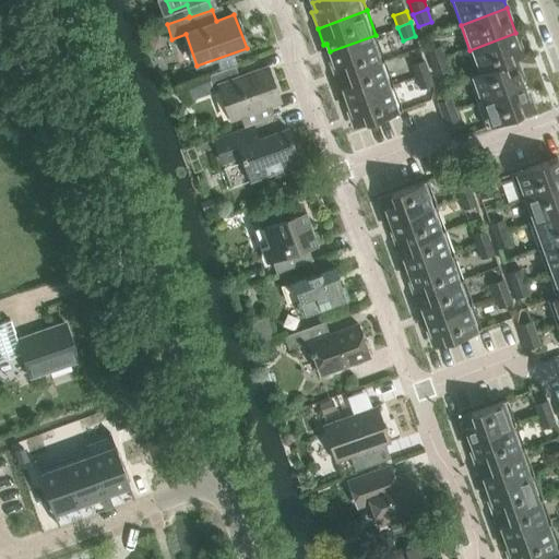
[(524,57),(515,33),(470,50),(478,74),(512,63),(514,62),(513,60),(524,57)]
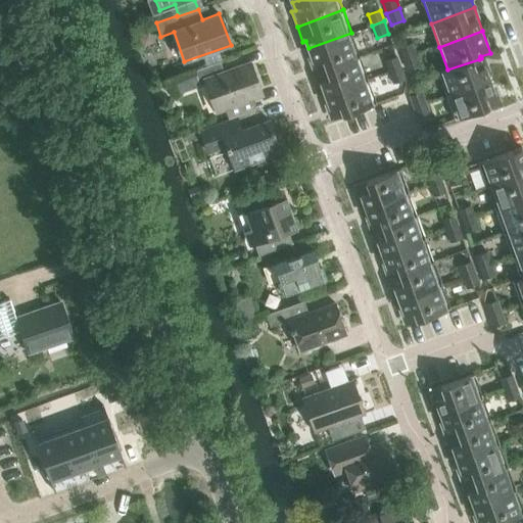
[(351,33),(308,48),(311,55),(307,56),(314,72),(360,55),(351,33)]
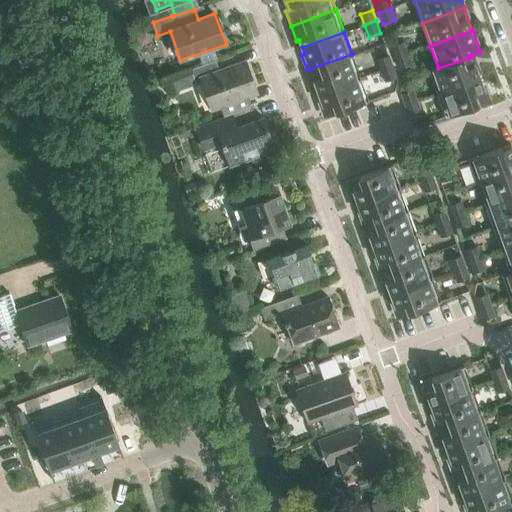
[(407,54),(402,42),(391,46),(396,58),(407,54)]
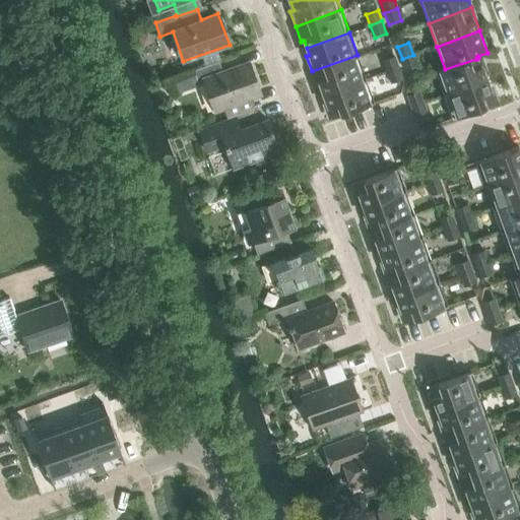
[(358,55),(312,71),(317,86),(320,85),(323,93),(366,78),(358,55)]
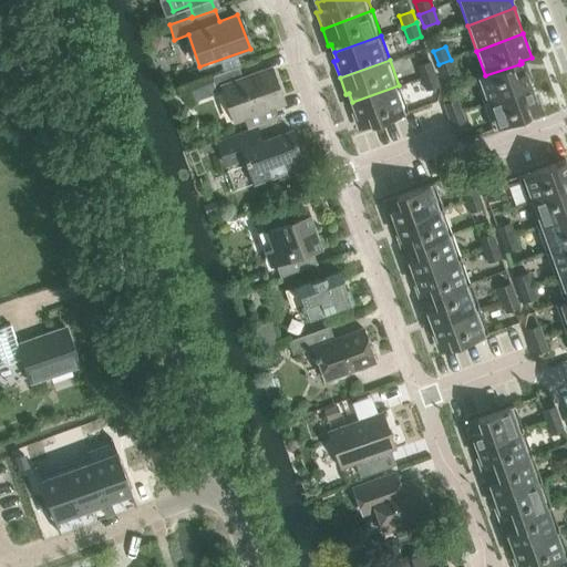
[(439,64),(442,74),(454,70),(451,60),(439,64)]
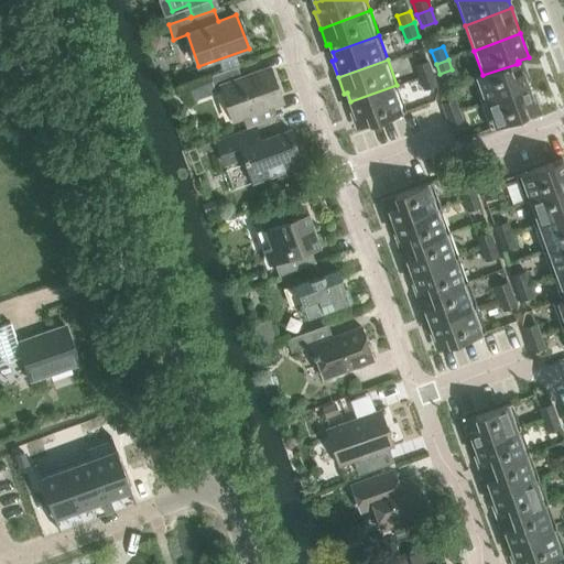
[(432,73),(427,61),(415,65),(420,77),(432,73)]
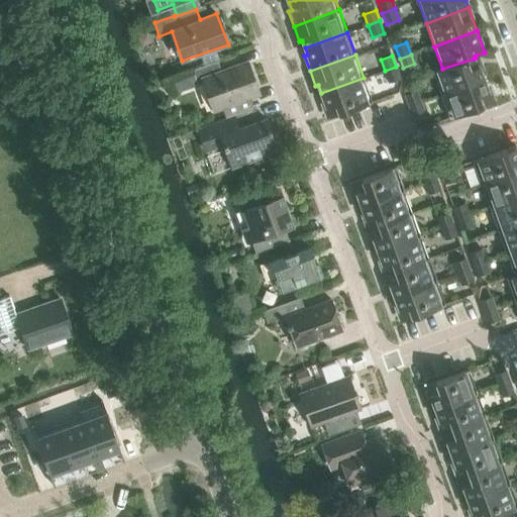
[(443,70),(433,73),(441,95),(486,79),(481,65),(479,66),(476,58),(474,59),(442,69),(443,70)]
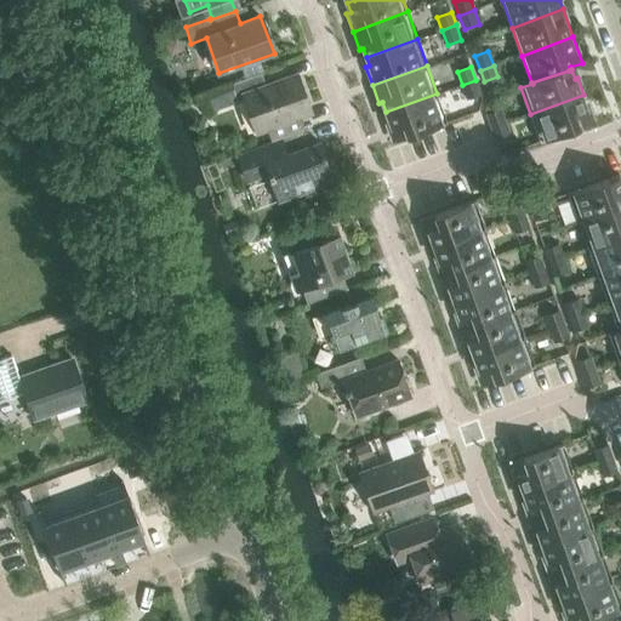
[(308,113),(295,77),(267,86),(262,73),(232,84),(238,102),(249,98),(260,130),(269,126),(273,138),(303,129),(300,115),(308,113)]
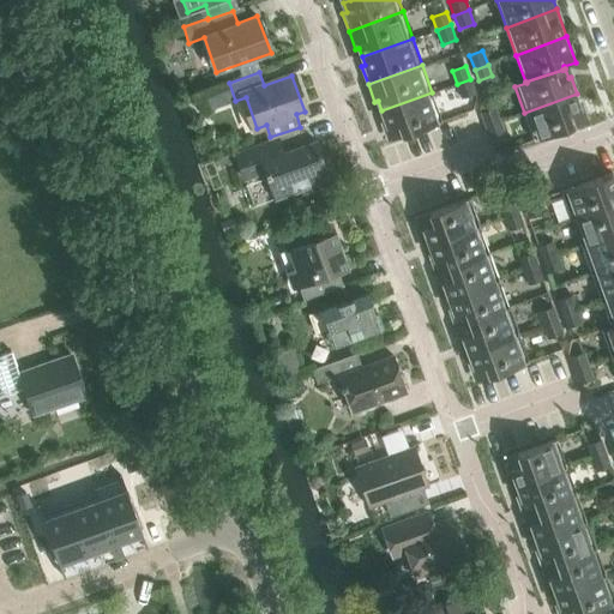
[(457,84),(462,96),(475,91),(470,79),(457,84)]
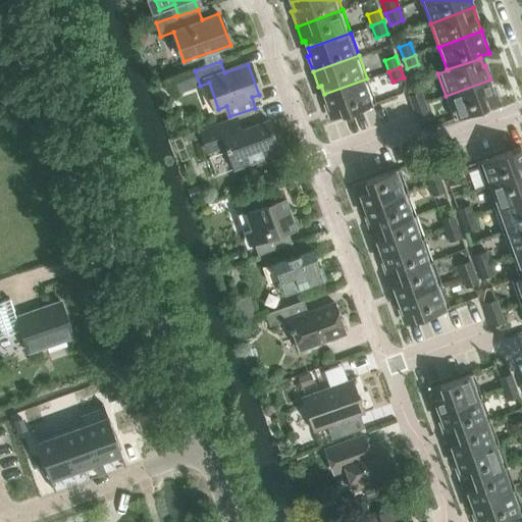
[(367,79),(324,94),(327,103),(323,104),(329,119),(376,103),(367,79)]
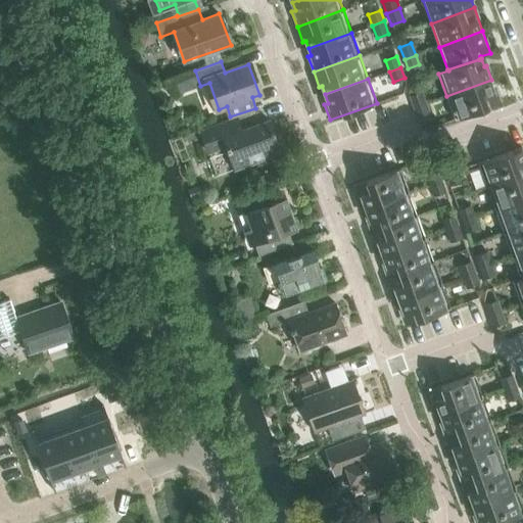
[(493,93),(496,92),(491,80),(446,96),(455,119),(497,103),(493,93)]
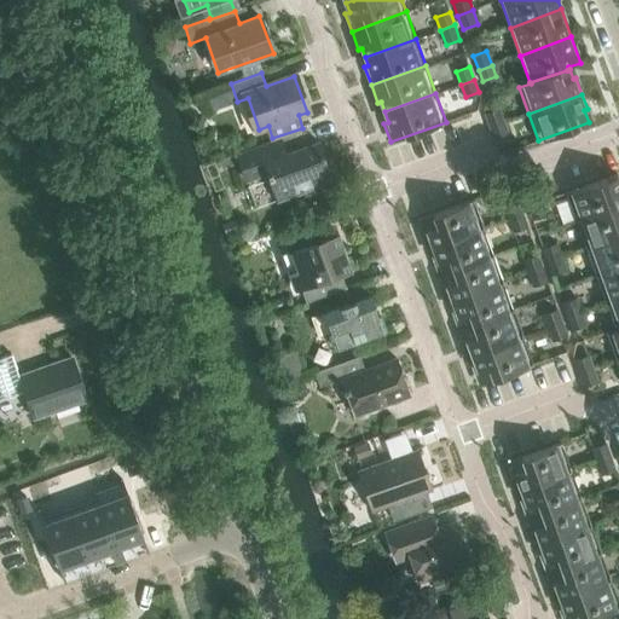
[(503,122),(498,108),(485,113),(491,127),(503,122)]
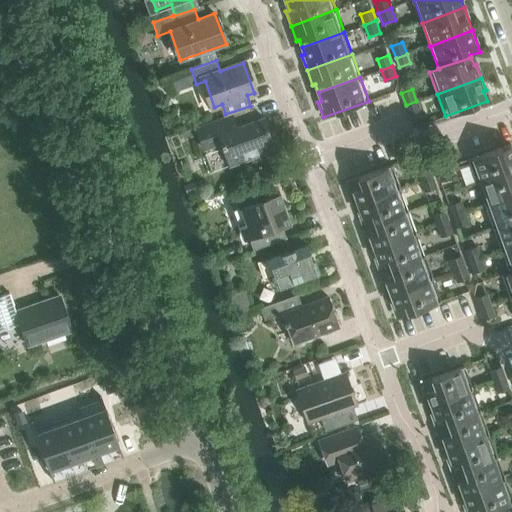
[(420,111),(416,101),(406,105),(409,115),(420,111)]
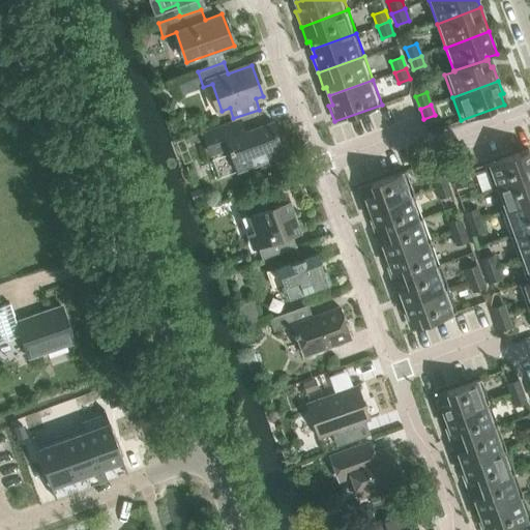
[(272,121),(241,133),(238,121),(205,134),(213,154),(230,148),(238,171),(285,154),(272,121)]
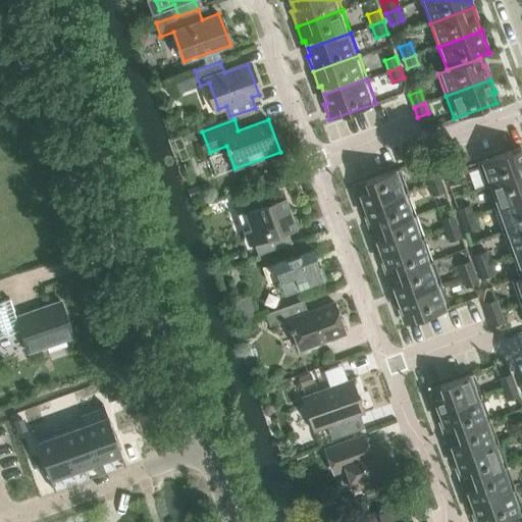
[(195,131),(185,135),(187,142),(198,138),(195,131)]
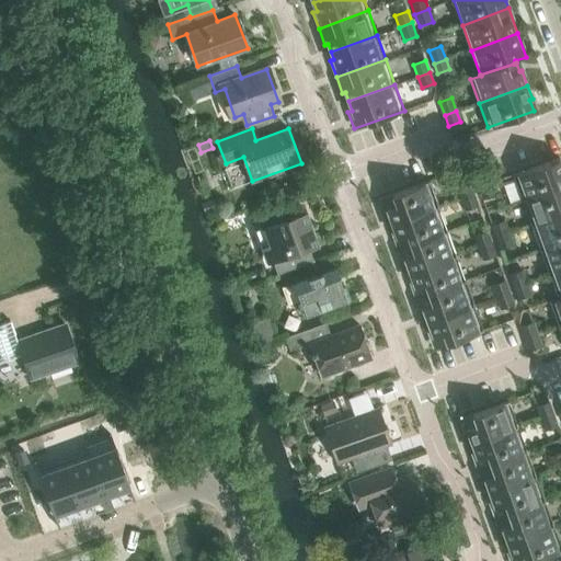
[(560,161),(560,158),(514,174),(524,201),(560,185),(560,161)]
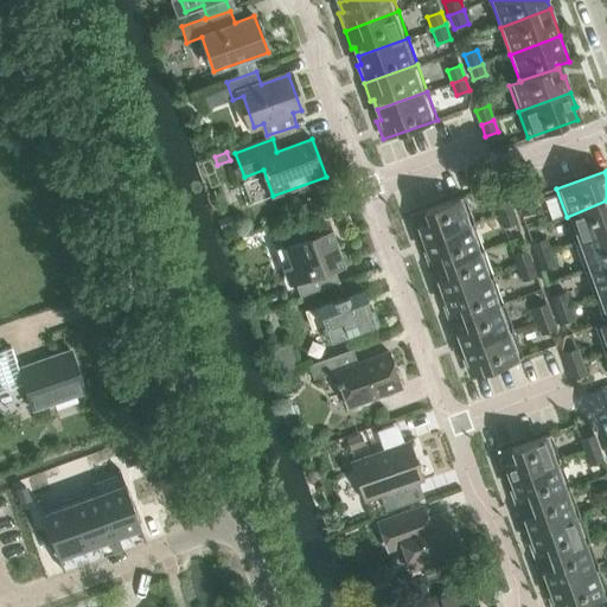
[(515,210),(509,195),(496,199),(502,215),(515,210)]
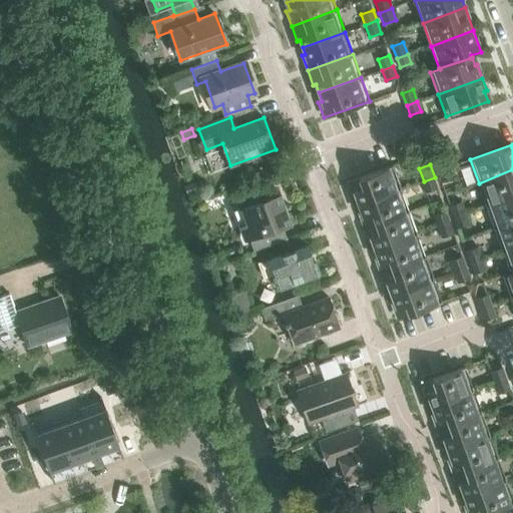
[(356,196),(360,205),(402,189),(393,165),(348,181),(353,197),(356,196)]
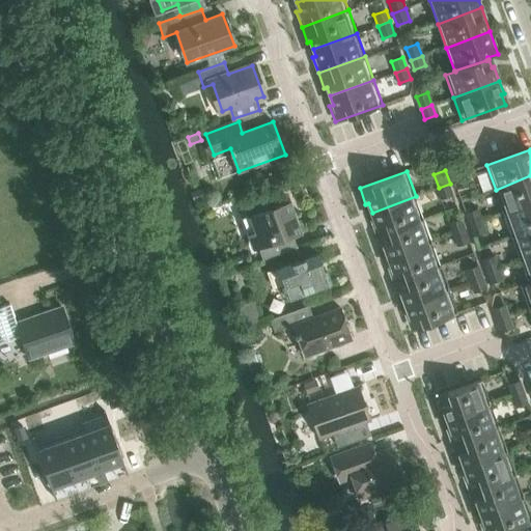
[(458,187),(470,183),(466,171),(454,175),(458,187)]
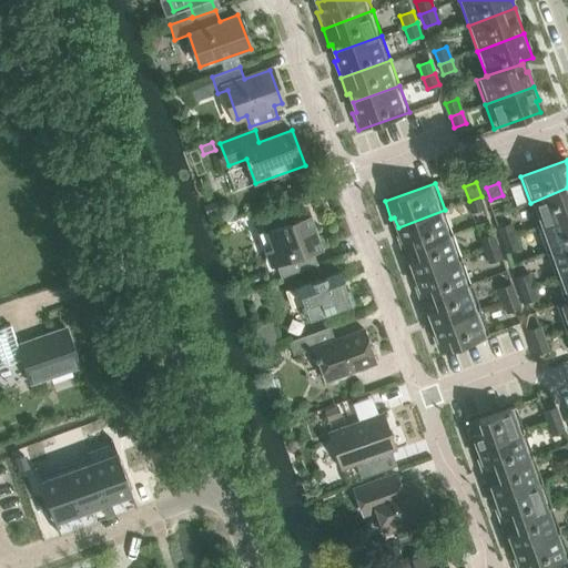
[(567,188),(530,203),(539,227),(567,216),(567,188)]
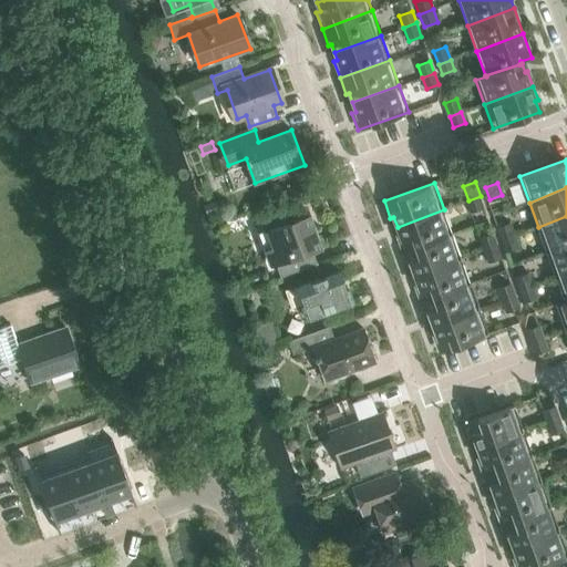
[(468,200),(472,210),(484,206),(481,196),(468,200)]
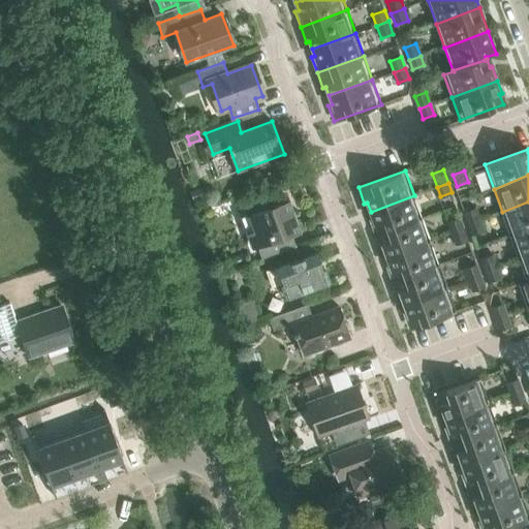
[(414,195),(371,212),(373,218),(369,219),(375,235),(423,218),(414,195)]
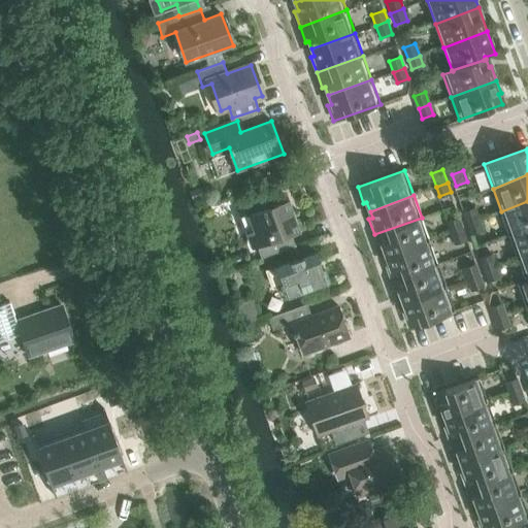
[(262,259),(291,248),(287,236),(297,232),(292,218),(295,217),(289,199),(248,215),(253,230),(248,232),(254,248),(258,246),(262,259)]
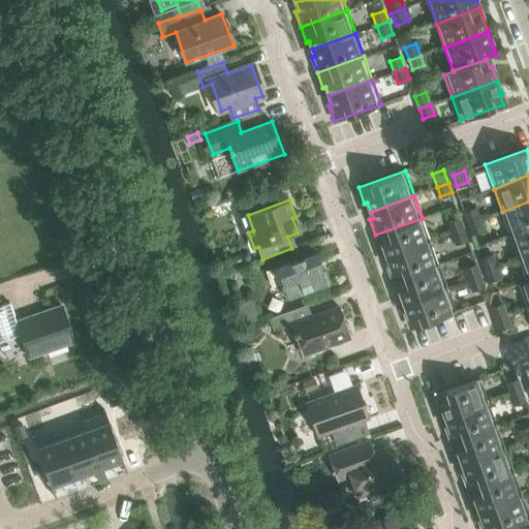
[(528,201),(502,212),(510,236),(528,228),(528,201)]
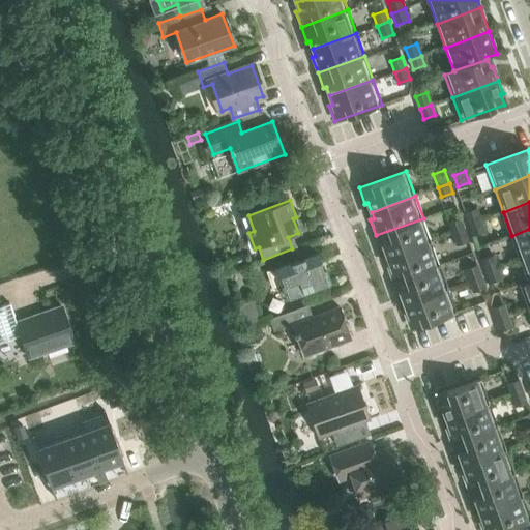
[(481,221),(476,207),(464,212),(469,226),(481,221)]
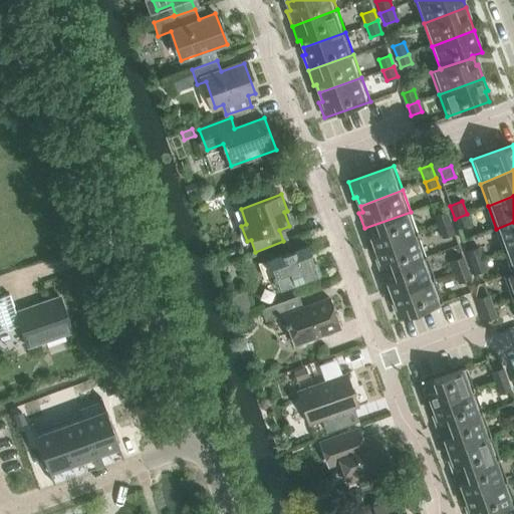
[(447,211),(434,216),(438,227),(450,223),(447,211)]
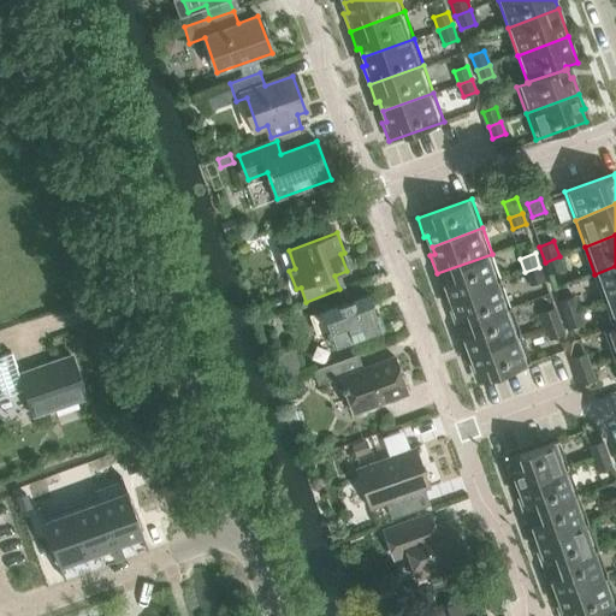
[(492,254),(437,273),(443,291),(448,290),(450,300),(502,280),(492,254)]
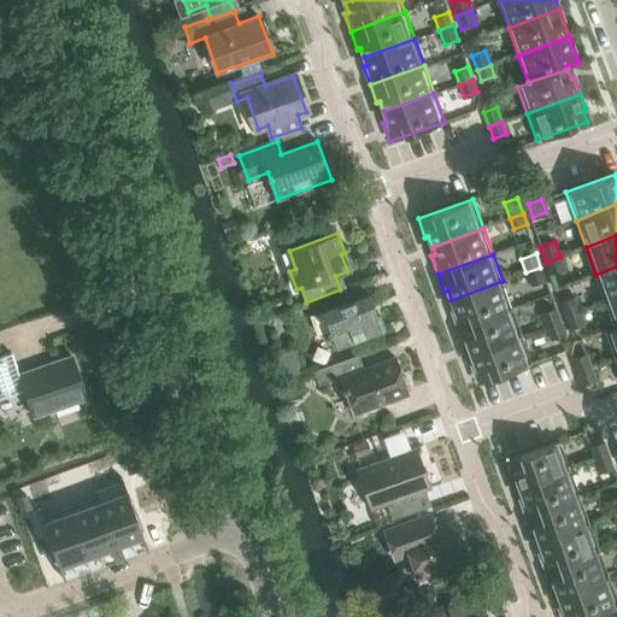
[(551,275),(565,270),(560,257),(546,263),(551,275)]
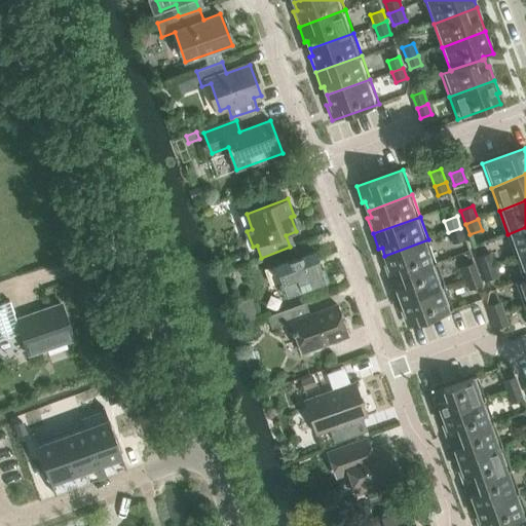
[(525,227),(508,234),(516,257),(525,254),(525,227)]
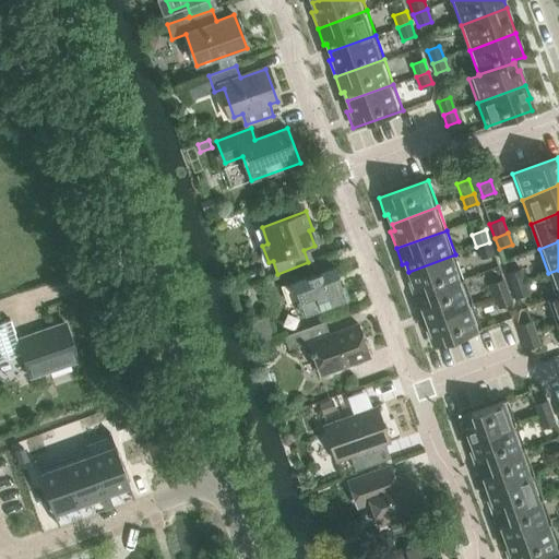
[(476,247),(480,259),(494,254),(489,242),(476,247)]
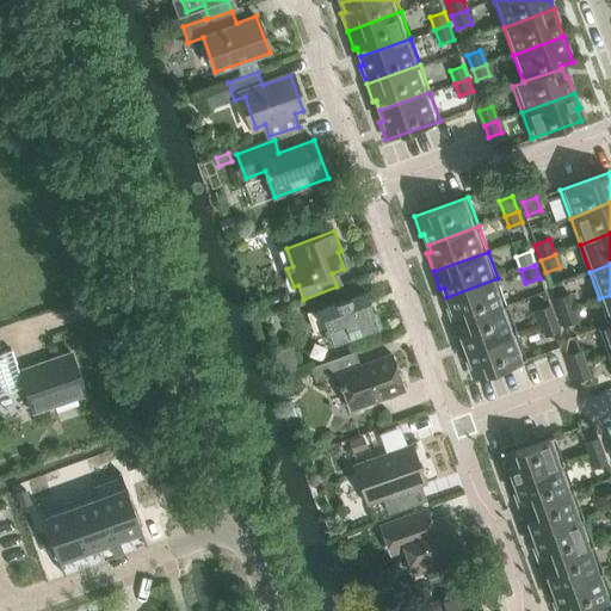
[(498,278),(446,297),(450,306),(446,307),(454,325),(457,323),(507,306),(498,278)]
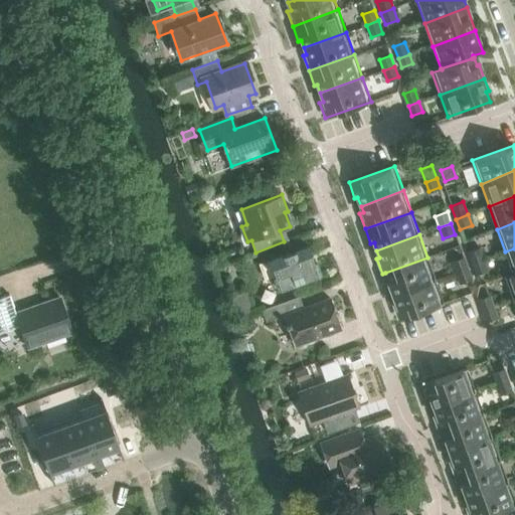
[(316,260),(314,261),(309,245),(261,262),(267,280),(274,277),(278,290),(322,275),(316,260)]
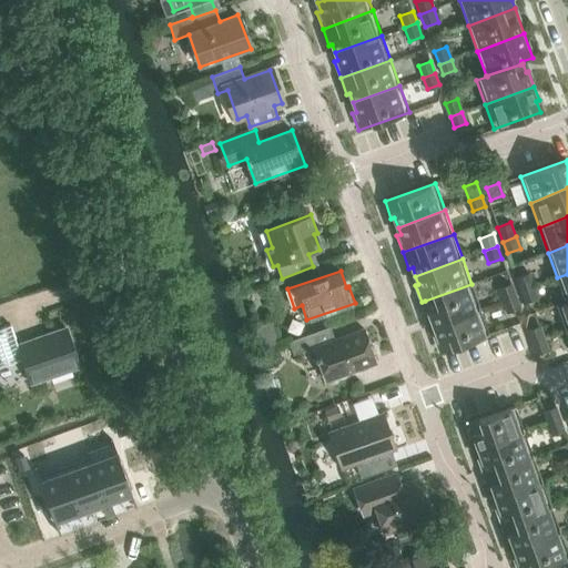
[(260,272),(249,276),(252,286),(264,282),(260,272)]
